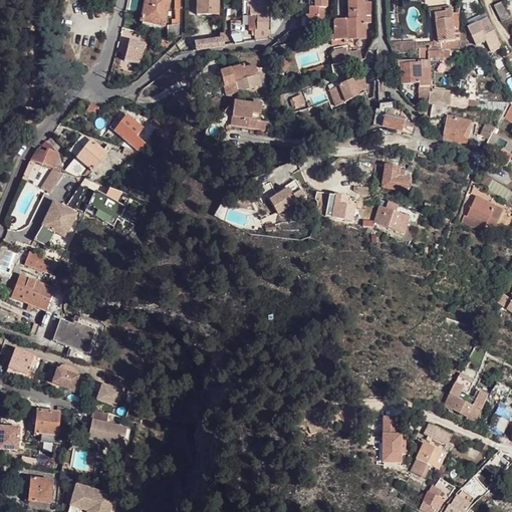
[(144,0),(140,20),(163,25),(168,0),(144,0)]
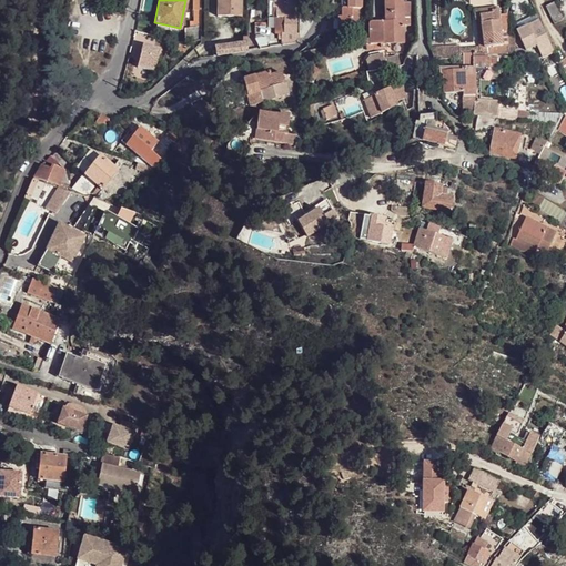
[(216,0),(216,14),(240,14),(240,0),(216,0)]
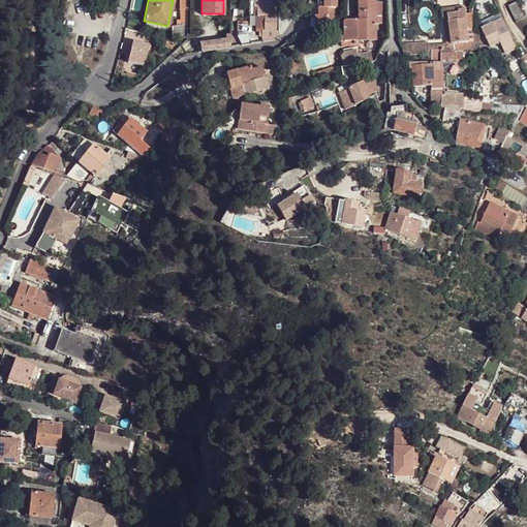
[(262,36),(261,39),(275,37),(277,35),(277,31),(276,30),(276,5),(265,5),(265,0),(254,0),(254,5),(257,5),(256,14),(256,30),(258,30),(262,30),(262,36)]
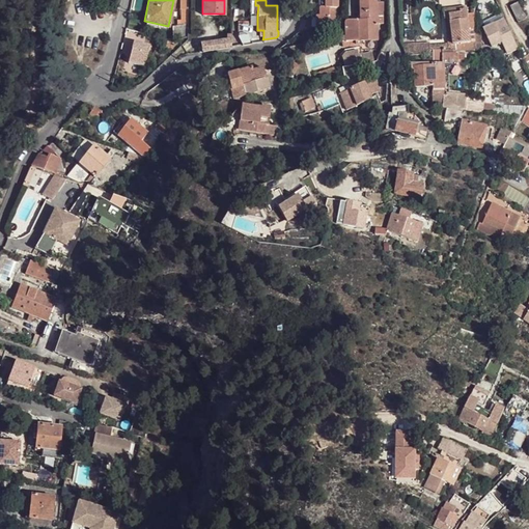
[(317,14),(316,27),(334,28),(334,0),(322,0),(323,5),(317,5),(317,14)]
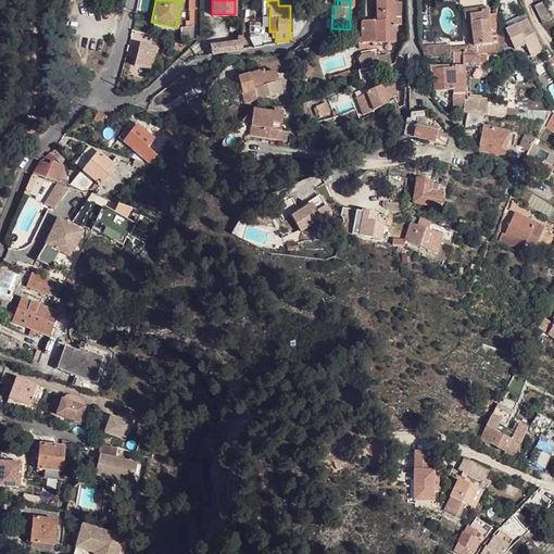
[(378,0),(378,17),(362,17),(362,34),(362,38),(360,38),(360,48),(381,43),(381,38),(394,39),(395,39),(395,22),(402,22),(402,0),(395,0),(378,0)]
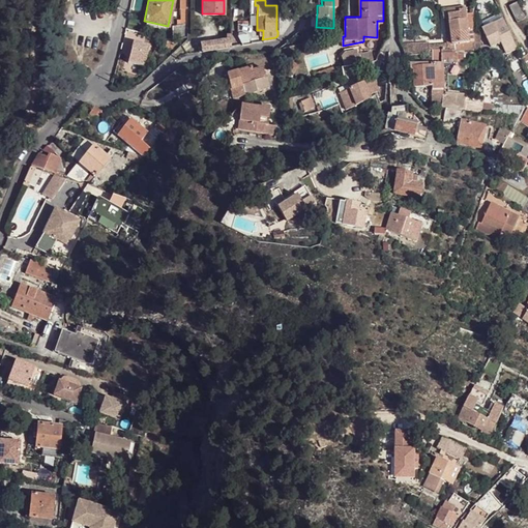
[(516,1),(508,5),(516,22),(524,18),(516,1)]
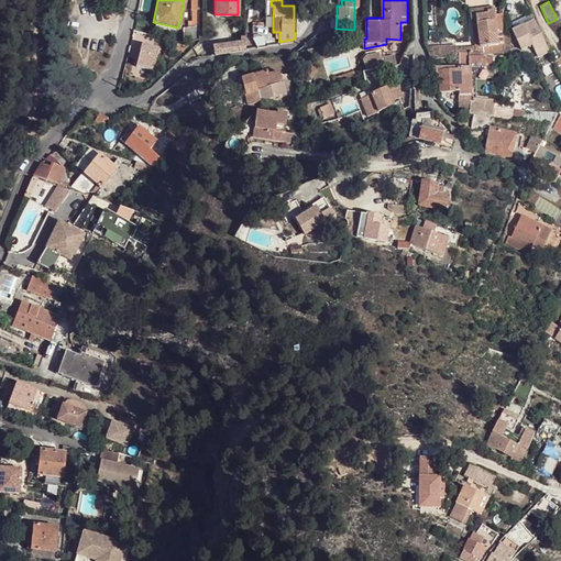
[(493,4),(469,7),(474,44),(474,45),(480,45),(477,34),(476,23),(476,15),(487,13),(486,10),(494,10),(493,4)]
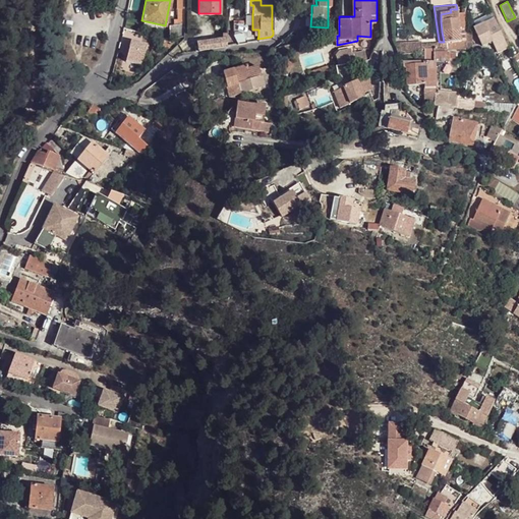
[(442,32),(459,30),(457,18),(457,13),(457,9),(450,9),(451,12),(441,14),(441,21),(442,32)]
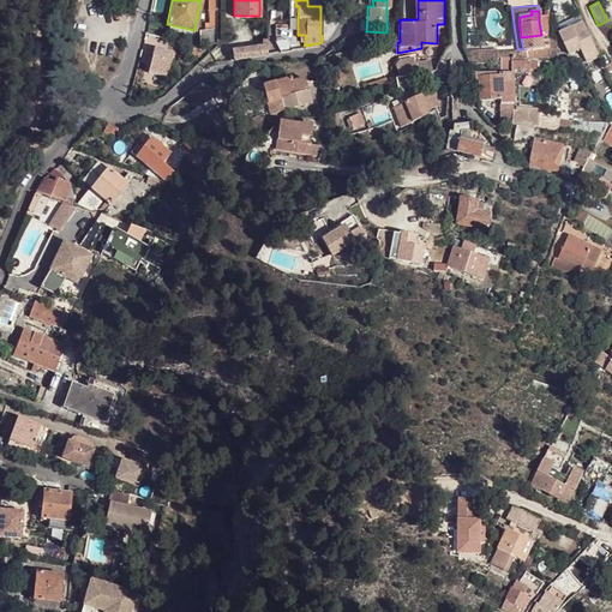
[(583,22),(559,34),(568,52),(580,47),(581,49),(593,45),(583,22)]
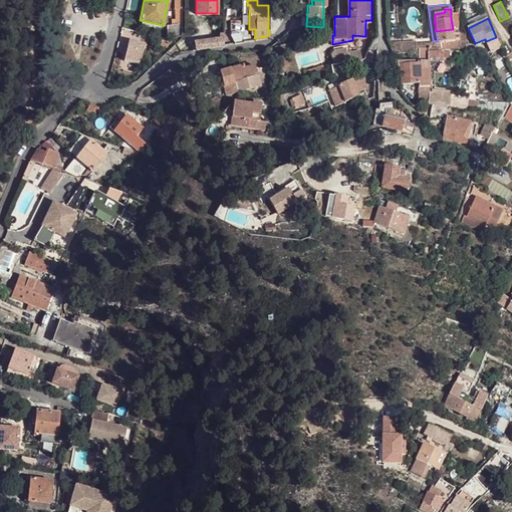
[(168,36),(181,34),(181,20),(168,23),(168,36)]
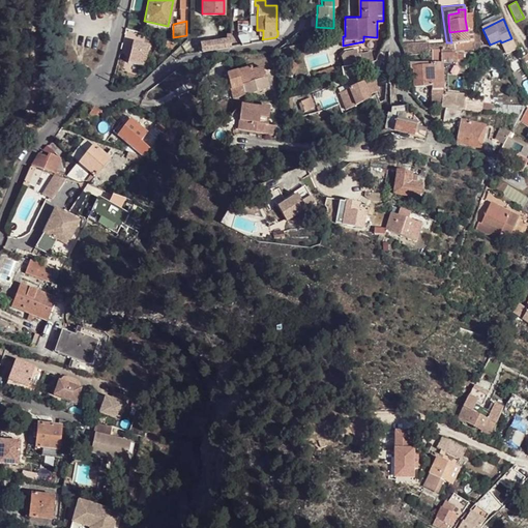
[(468,39),(467,30),(449,32),(451,42),(457,41),(468,39)]
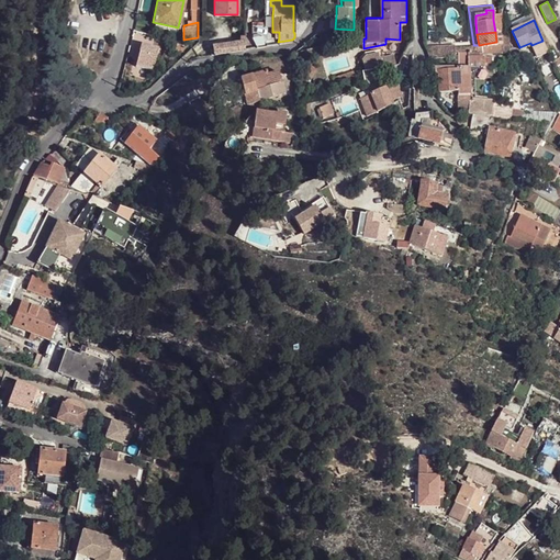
[(242,48),(244,48),(244,47),(243,38),(244,35),(241,35),(241,40),(212,44),(213,53),(231,51),(242,48)]
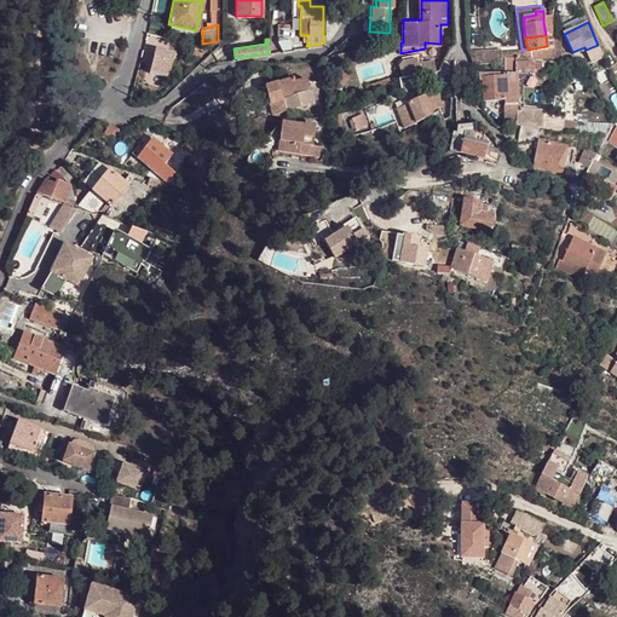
[(288,39),(277,41),(282,51),(290,50),(288,39)]
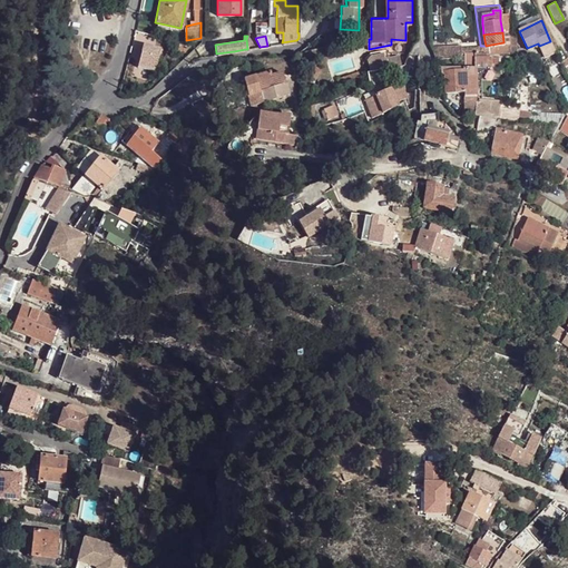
[(555,50),(550,41),(539,46),(544,55),(555,50)]
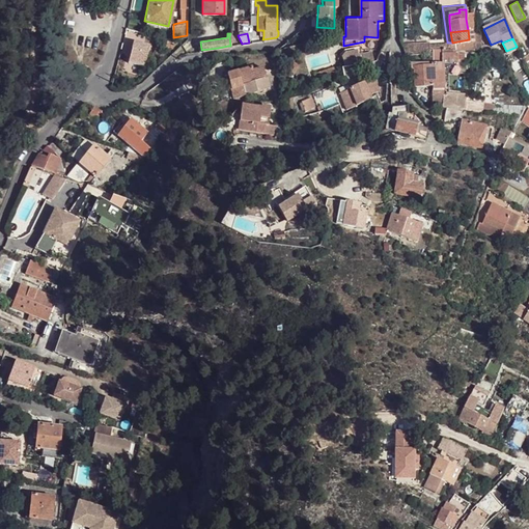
[(474,40),(474,39),(469,39),(457,42),(457,50),(475,49),(474,40)]
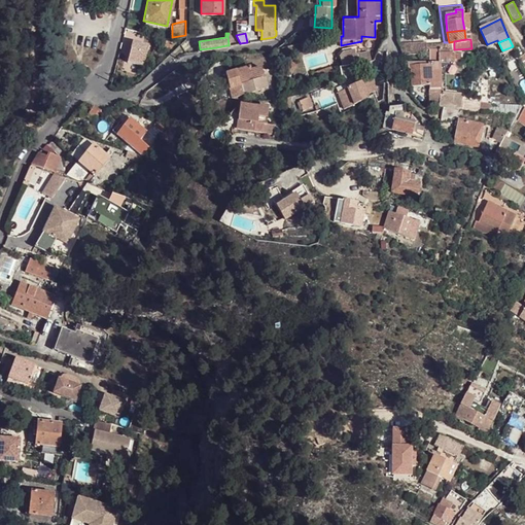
[(449,42),(444,42),(444,41),(429,43),(428,50),(452,49),(454,49),(454,41),(449,42)]
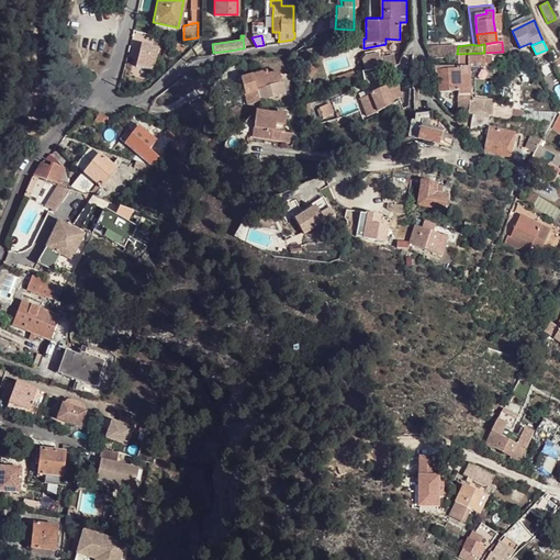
[(446,45),(427,46),(428,58),(447,57),(447,46),(446,45)]
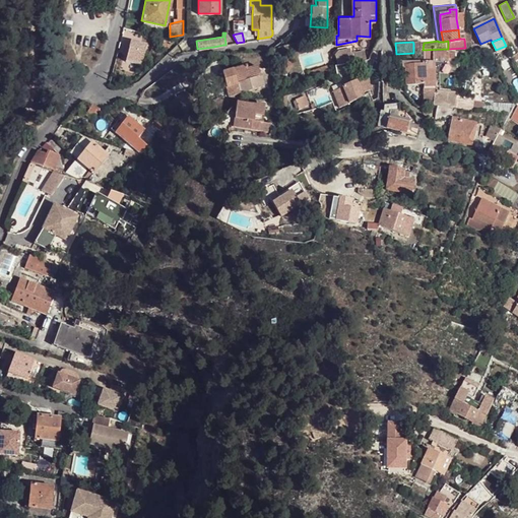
[(413,43),(413,53),(422,53),(421,50),(422,50),(423,50),(424,43),(424,42),(413,43)]
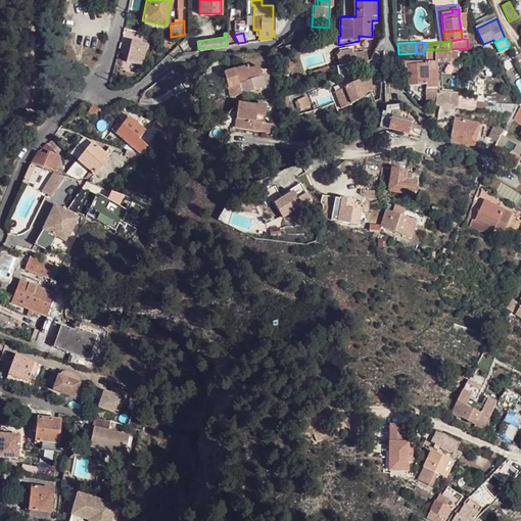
[(337,52),(339,60),(356,58),(354,57),(368,56),(367,49),(363,49),(353,50),(352,45),(340,48),(337,52)]
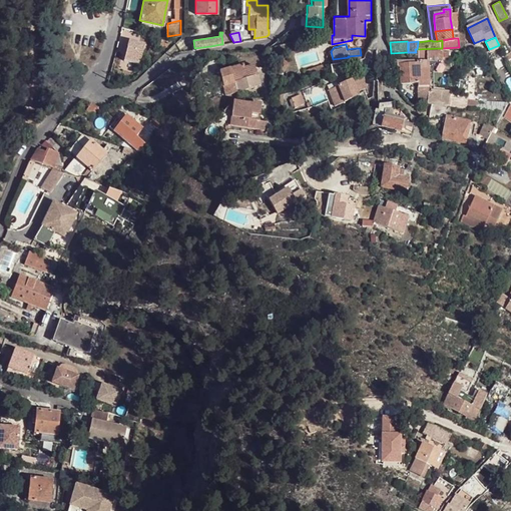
[(399,67),(400,83),(417,82),(418,104),(425,105),(430,105),(439,105),(440,96),(449,98),(449,95),(450,91),(428,88),(428,85),(428,84),(427,67),(444,67),(445,52),(444,52),(440,52),(440,48),(417,49),(416,49),(417,61),(417,64),(399,64),(399,67)]
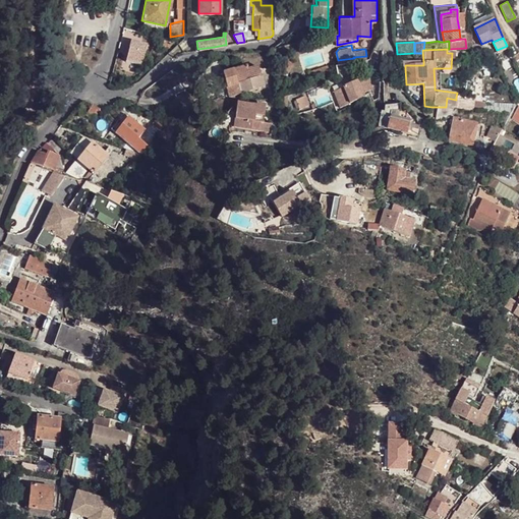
[(458,53),(452,53),(451,68),(434,68),(435,85),(439,85),(439,73),(451,72),(457,72),(458,53)]
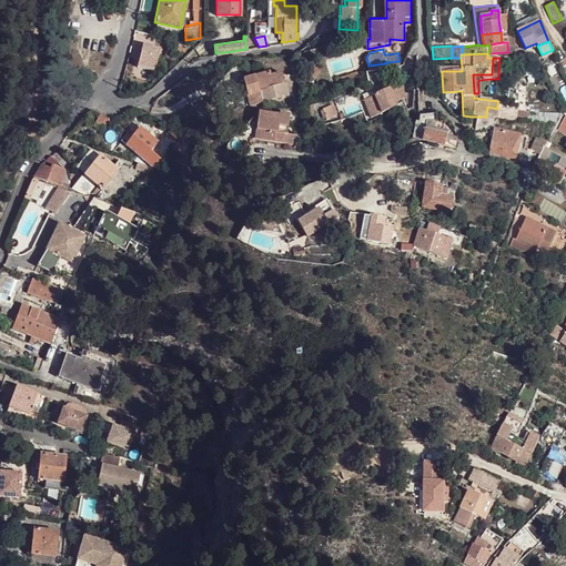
[(314,78),(319,68),(312,66),(307,74),(314,78)]
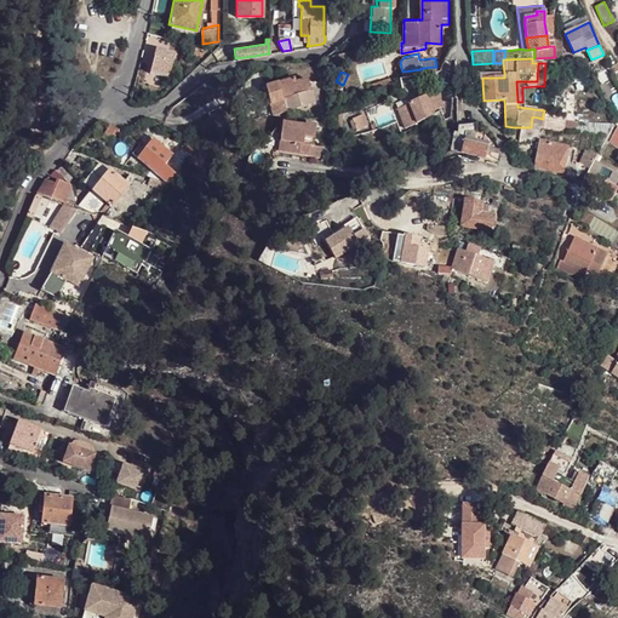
[(281,97),(310,89),(305,76),(295,81),(278,85),(281,97)]
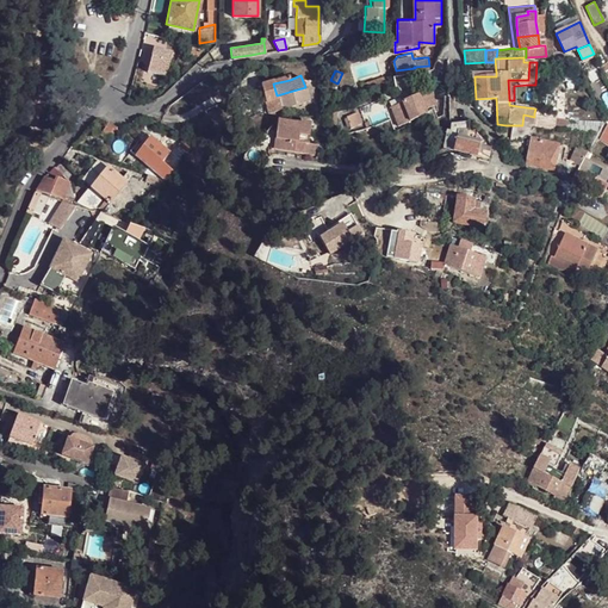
[(277,95),(280,107),(292,104),(308,99),(309,99),(305,87),(277,95)]
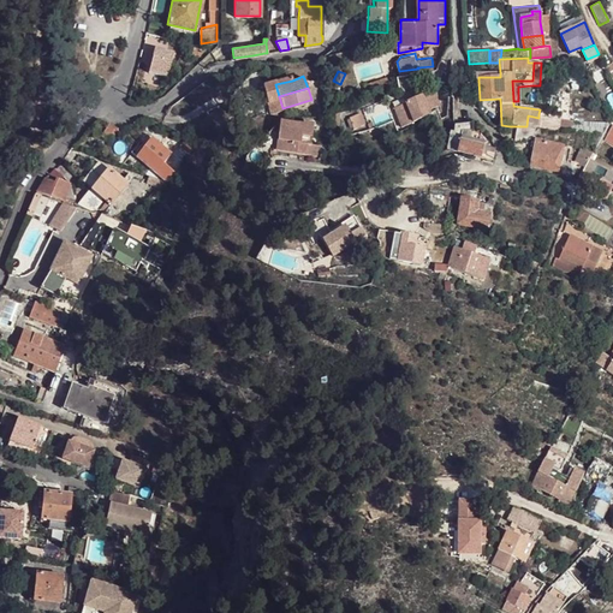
[(403,101),(392,106),(400,124),(411,119),(426,113),(428,119),(439,115),(434,103),(438,102),(432,88),(420,93),(403,100),(403,101)]
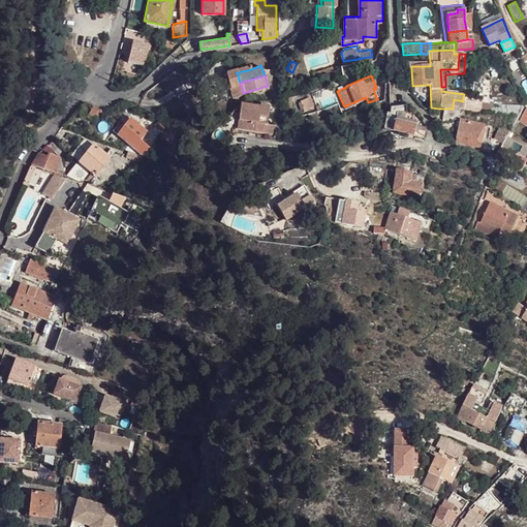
[(304,110),(312,105),(308,95),(299,100),(304,110)]
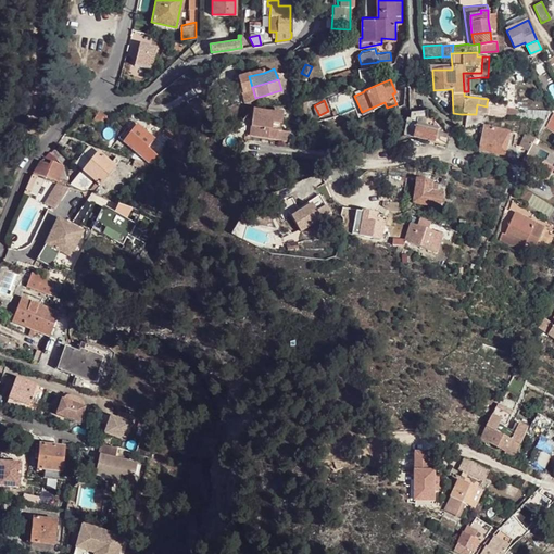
[(487,106),(486,115),(498,116),(498,106),(493,106),(493,105),(487,103),(487,106)]
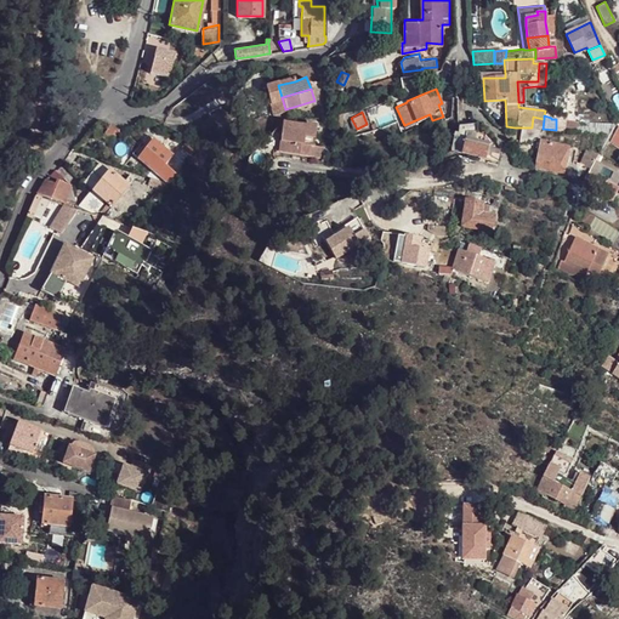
[(607,137),(615,125),(579,119),(577,132),(607,137)]
